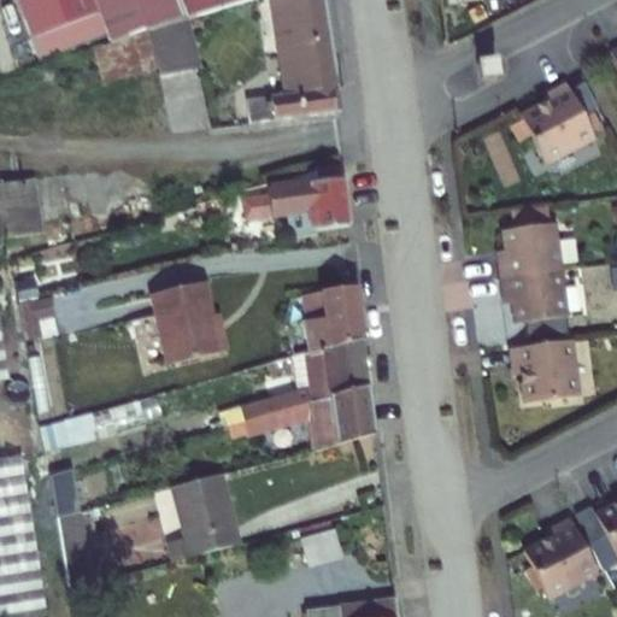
[(17,0),(29,34),(33,33),(97,10),(105,33),(107,42),(178,21),(170,0),(17,0)]
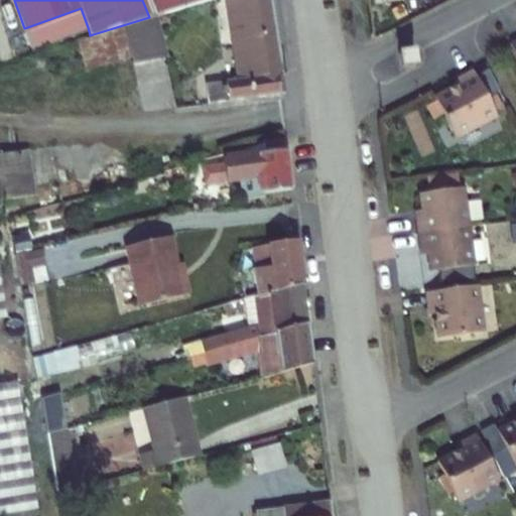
[(203,79),(207,102),(280,89),(278,68),(282,69),(272,0),(224,0),(235,76),(203,79)]
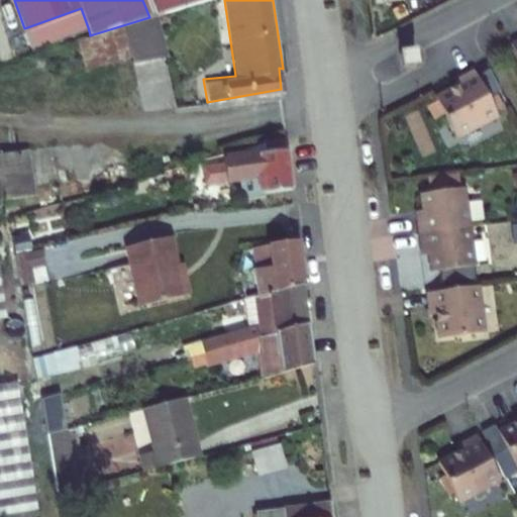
[(88,27),(81,8),(27,27),(33,46),(88,27)]
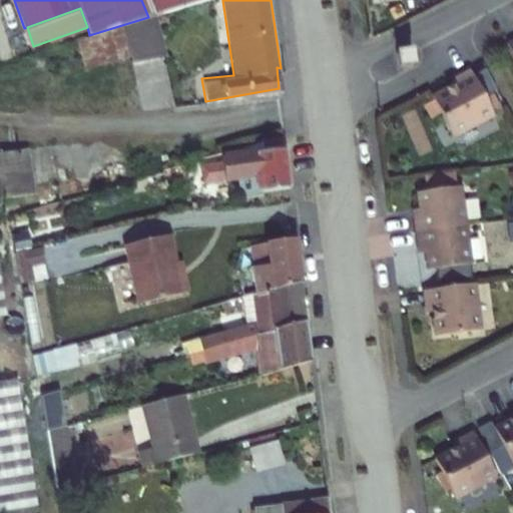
[(88,36),(98,64),(126,56),(129,64),(136,110),(173,105),(165,53),(153,15),(148,17),(88,36)]
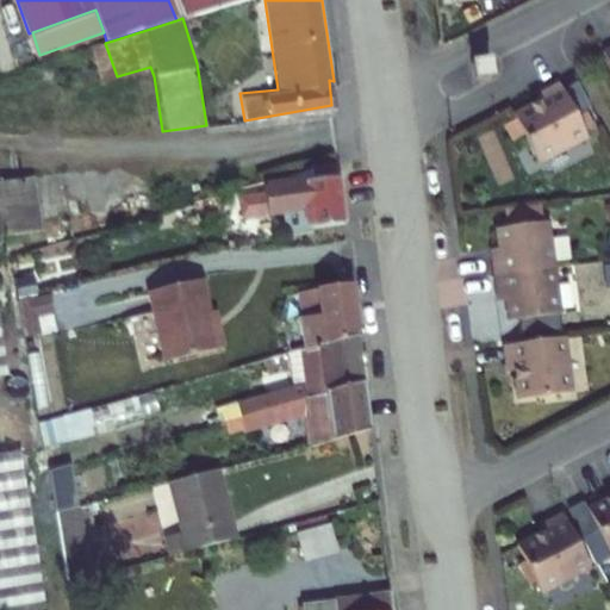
[(467,54),(471,78),(489,72),(486,51),(467,54)]
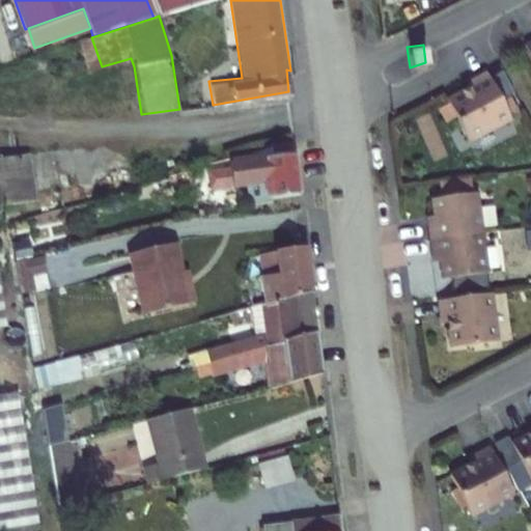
[(505,117),(483,68),(468,75),(471,82),(442,94),(462,137),(505,117)]
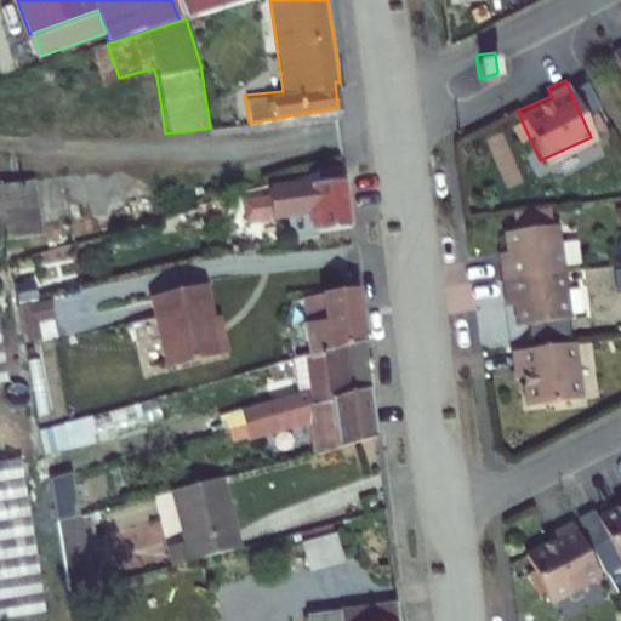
[(0,181),(0,237),(9,235),(40,231),(32,176),(0,181)]
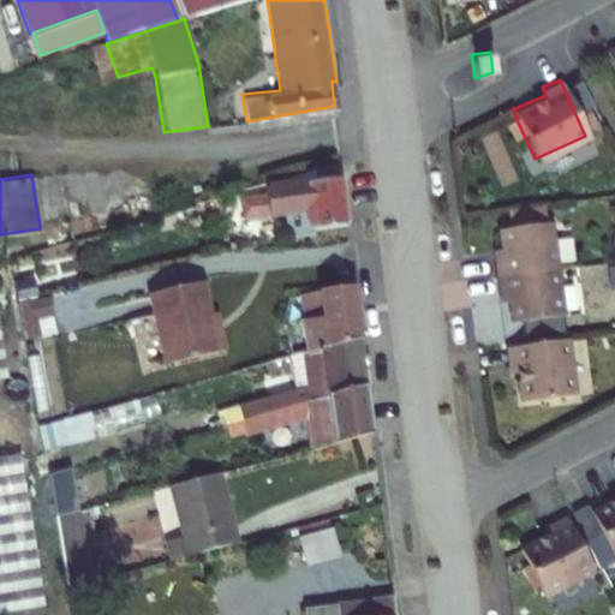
[(312,222),(346,220),(342,174),(280,183),(279,175),(266,179),(267,190),(260,189),(261,209),(256,209),(258,218),(273,216),(273,208),(286,206),(310,201),(312,222)]
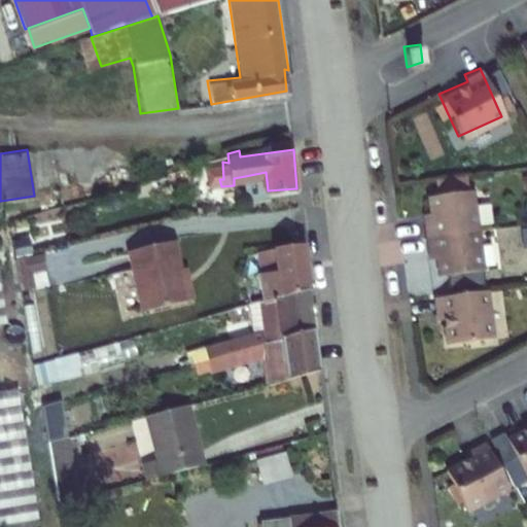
[(245,176),(248,202),(268,196),(268,190),(266,172),(245,176)]
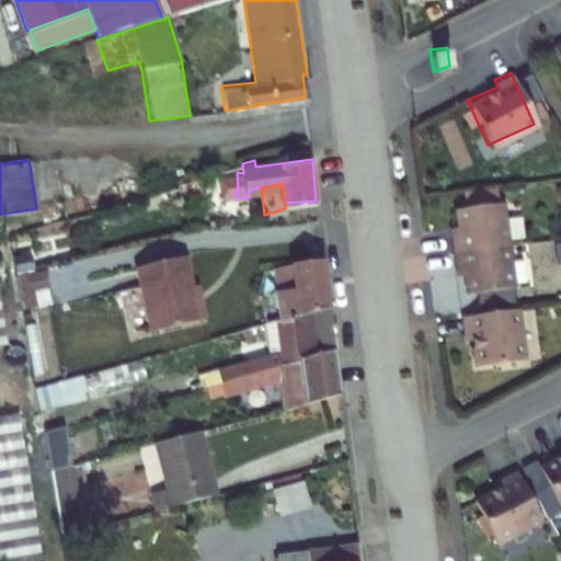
[(449,245),(506,242),(504,199),(455,203),(456,229),(448,229),(449,245)]
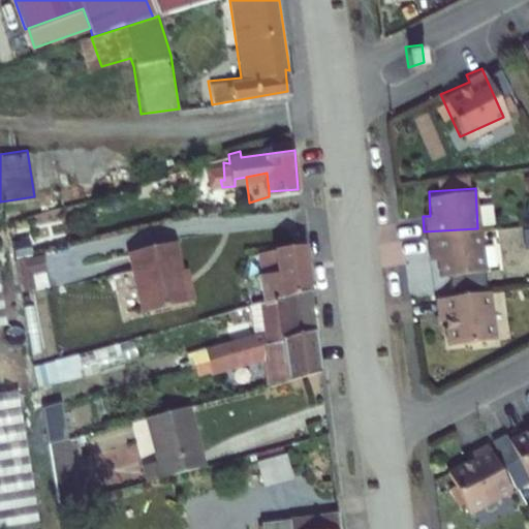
[(434,272),(479,270),(477,228),(424,231),(425,248),(432,247),(434,272)]
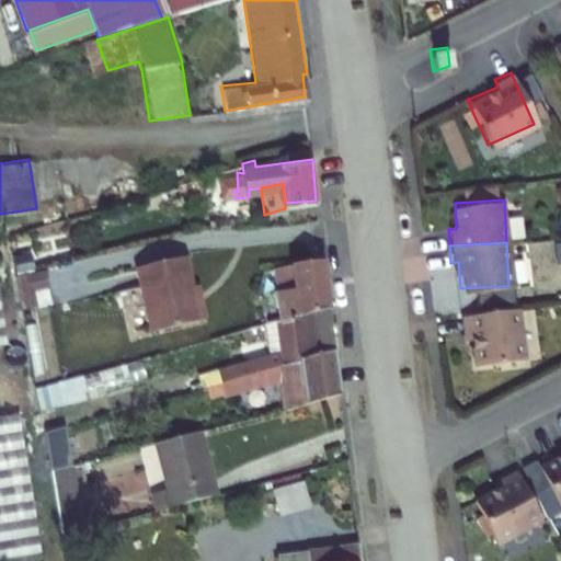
[(137,265),(149,327),(197,315),(185,254),(137,265)]
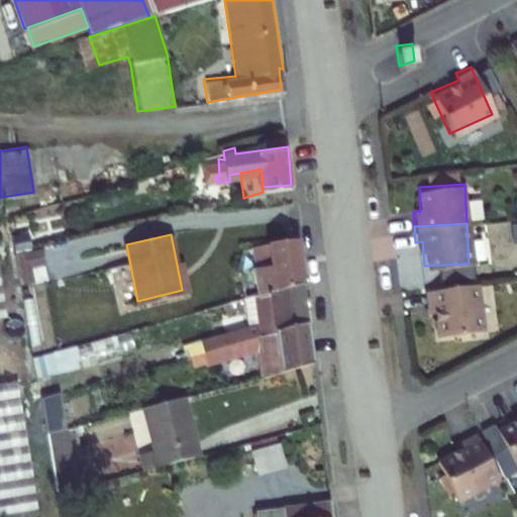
[(248,261),(253,293),(305,278),(300,236),(251,243),(254,261),(248,261)]
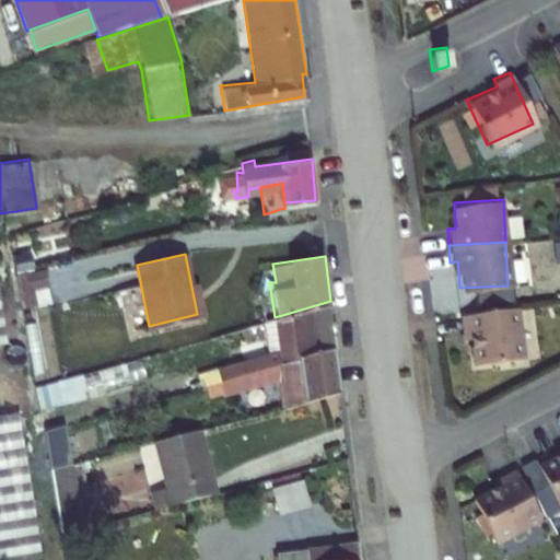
[(50,304),(48,270),(21,271),(23,306),(50,304)]
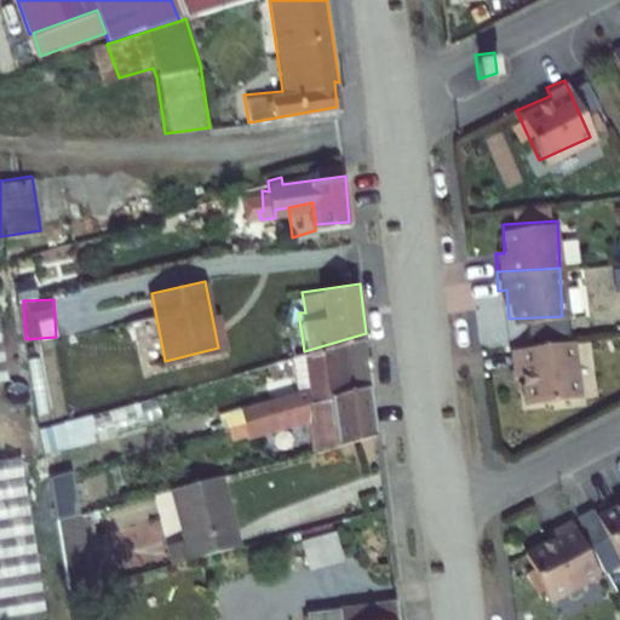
[(239,406),(242,418),(373,380),(366,333),(304,351),(310,382),(265,394),(267,399),(239,406)]
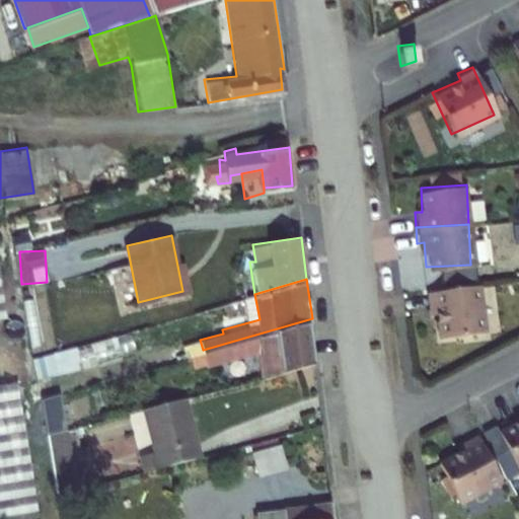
[(434,334),(478,330),(475,284),(424,287),(425,303),(432,302),(434,334)]
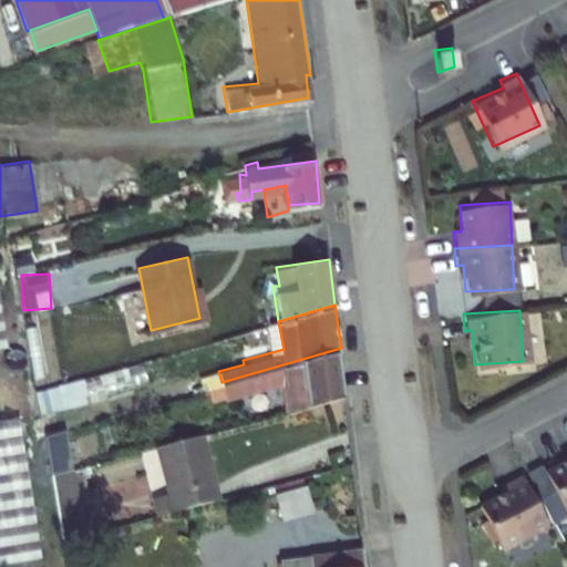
[(0,319),(0,563),(40,556),(16,412),(0,414),(0,347),(4,347),(0,319)]
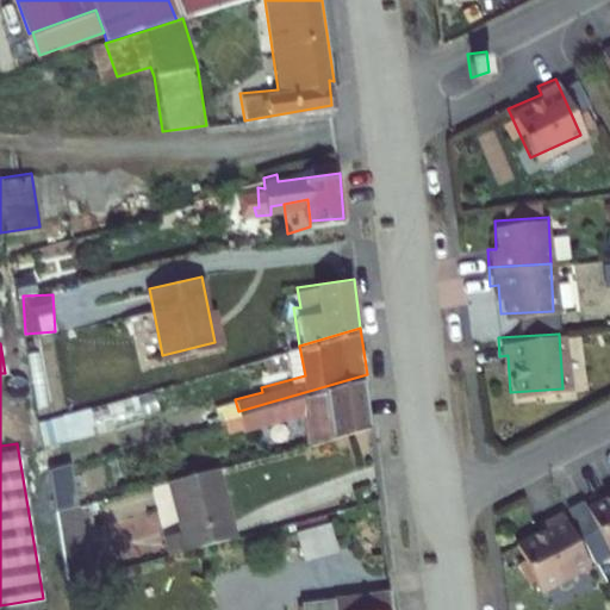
[(305,409),(309,439),(374,424),(367,374),(238,411),(242,427),(305,409)]
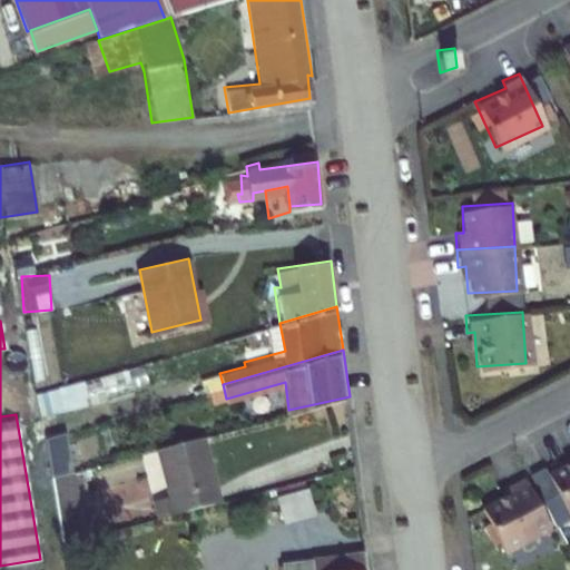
[(37,392),(41,414),(90,404),(85,382),(37,392)]
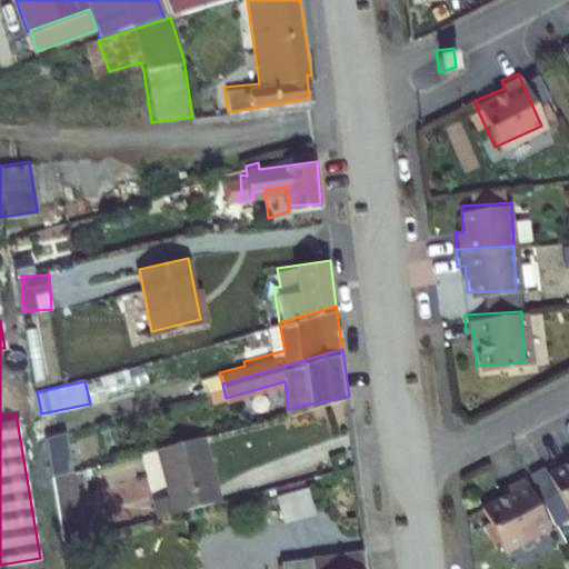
[(43,436),(50,476),(70,470),(63,430),(43,436)]
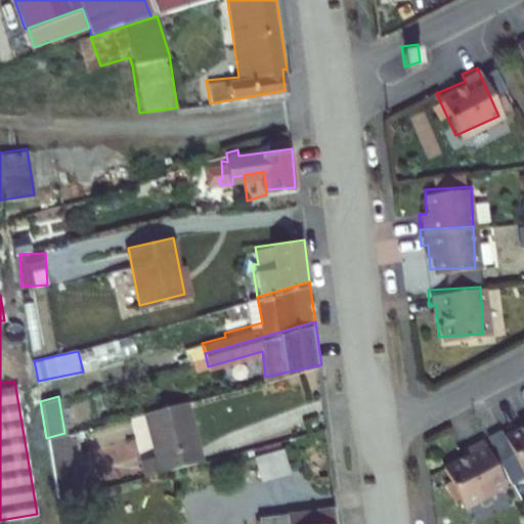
[(138,457),(142,475),(200,459),(186,400),(144,411),(154,452),(138,457)]
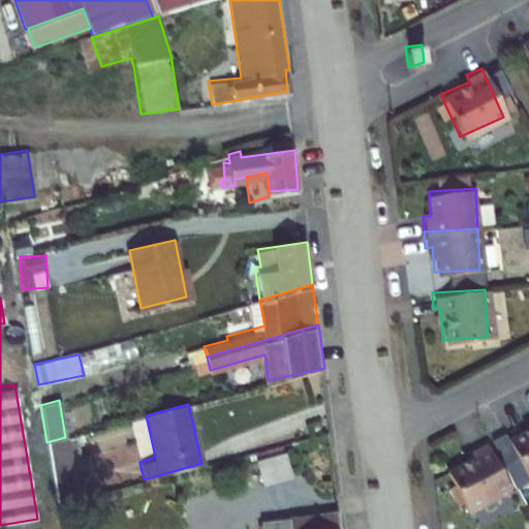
[(528,475),(528,474),(528,423),(507,435),(528,475)]
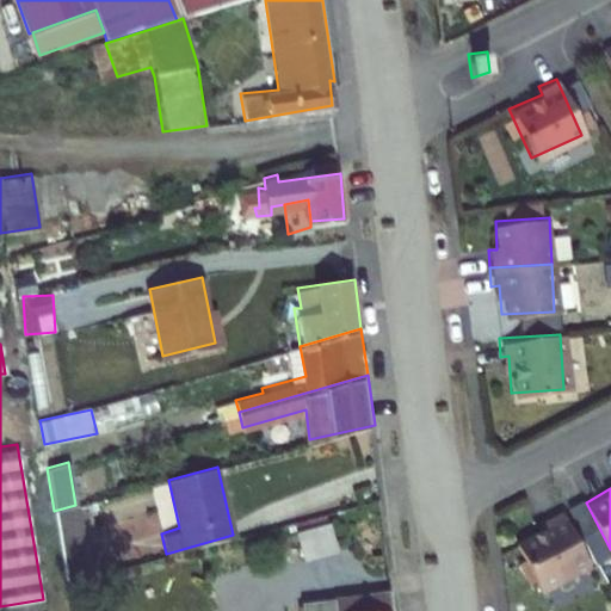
[(539,584),(588,559),(561,504),(543,512),(547,519),(514,536),(539,584)]
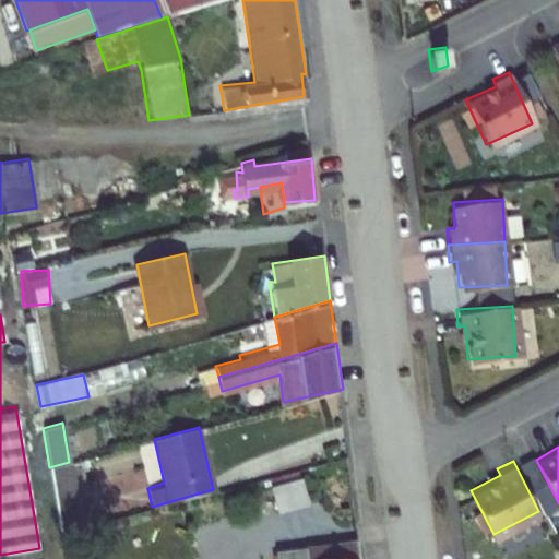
[(49,467),(60,533),(81,526),(69,462),(49,467)]
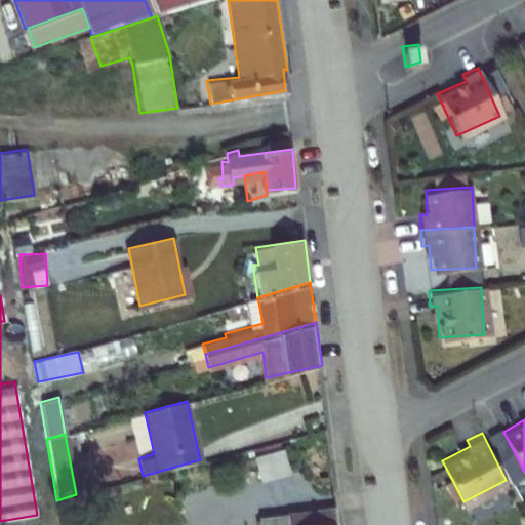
[(255,455),(261,481),(291,473),(285,448),(255,455)]
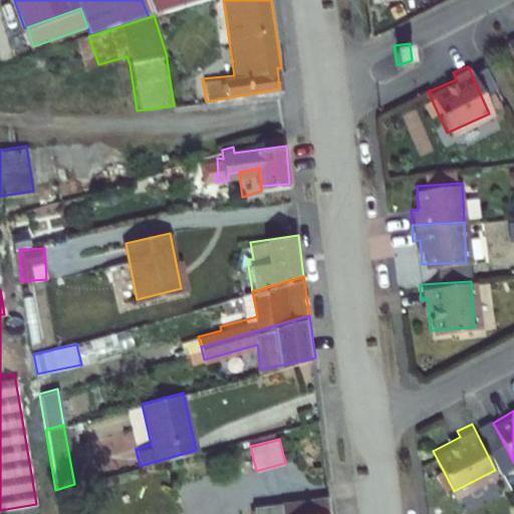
[(333,513),(331,491),(255,501),(256,513),(333,513)]
